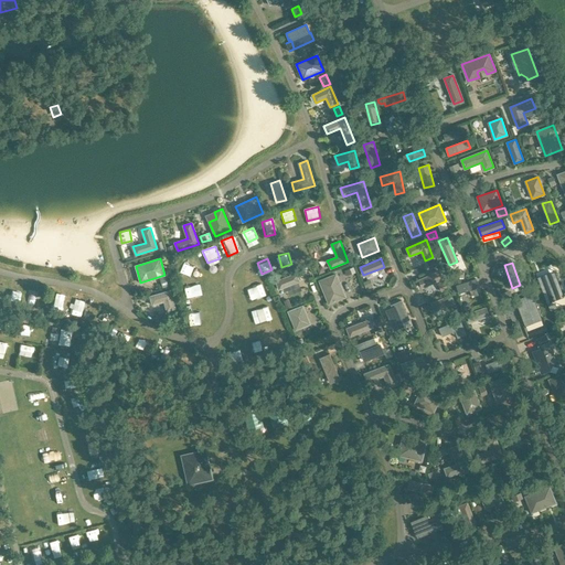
[(196,277),(198,265),(187,264),(184,276),(196,277)]
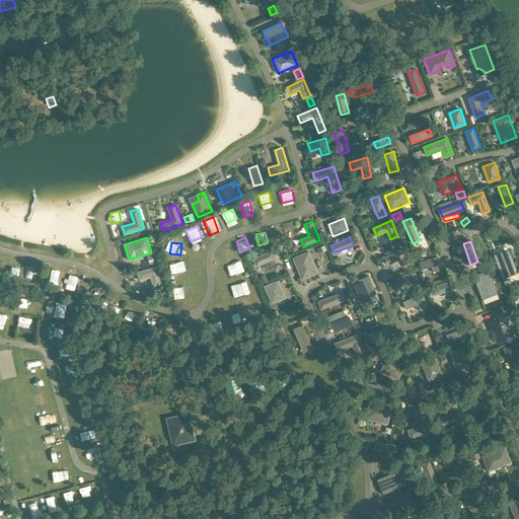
[(403,248),(385,256),(388,265),(406,256),(408,255),(404,248),(403,248)]
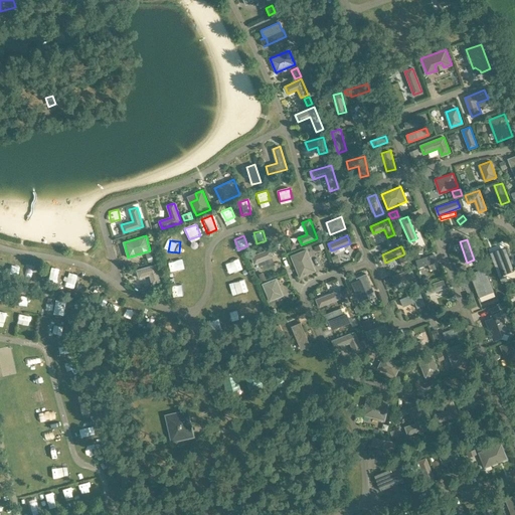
[(271,247),(251,255),(254,264),(274,255),(271,247)]
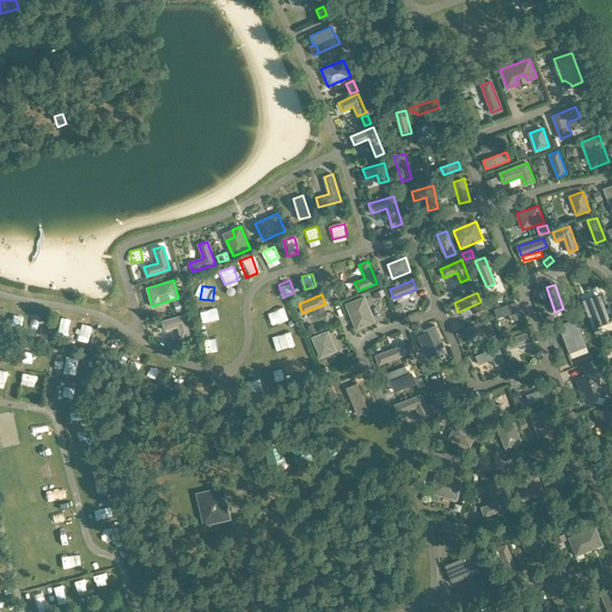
[(356,329),(374,322),(365,297),(347,304),(356,329)]
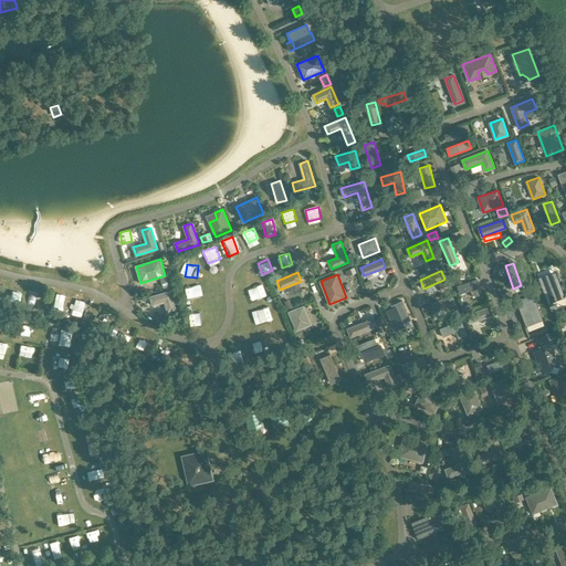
[(548,304),(565,297),(563,291),(562,292),(559,286),(561,285),(557,275),(548,279),(547,274),(538,278),(548,304)]
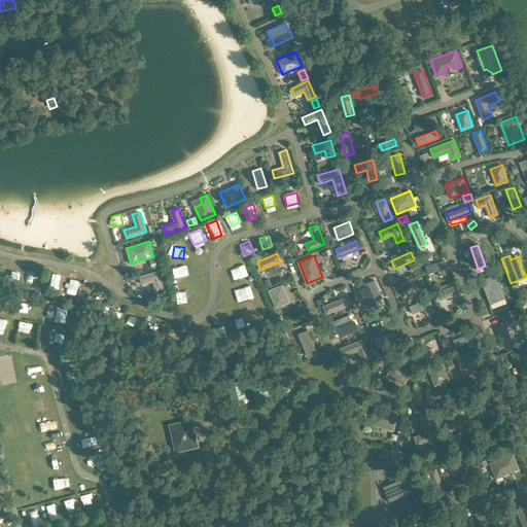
[(445,258),(425,266),(428,273),(447,267),(445,258)]
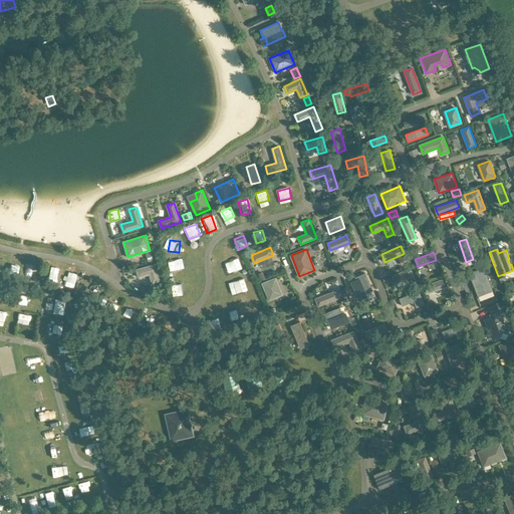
[(238,258),(227,259),(229,271),(239,270),(238,258)]
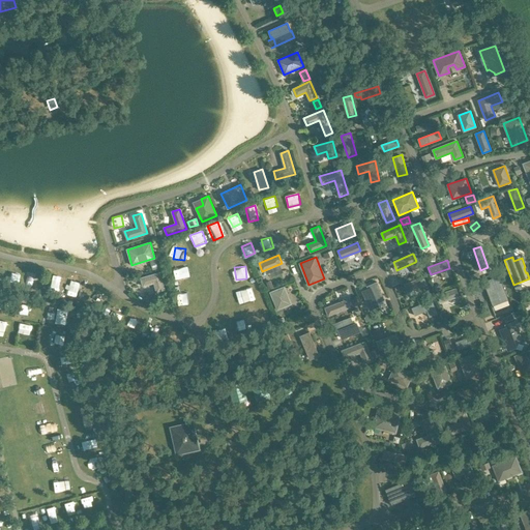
[(165,289),(159,272),(141,277),(143,286),(154,283),(156,292),(165,289)]
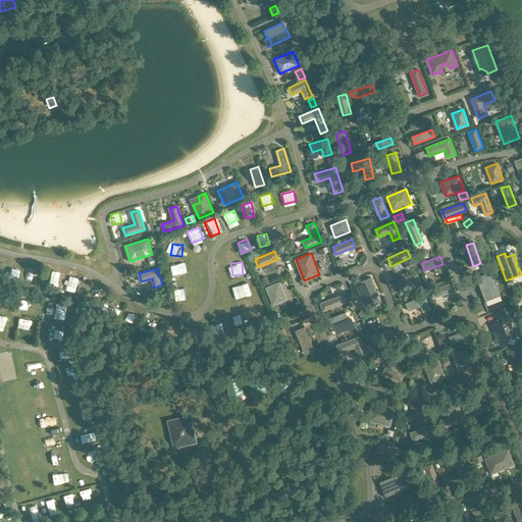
[(416,271),(399,279),(403,288),(419,280),(420,279),(416,271)]
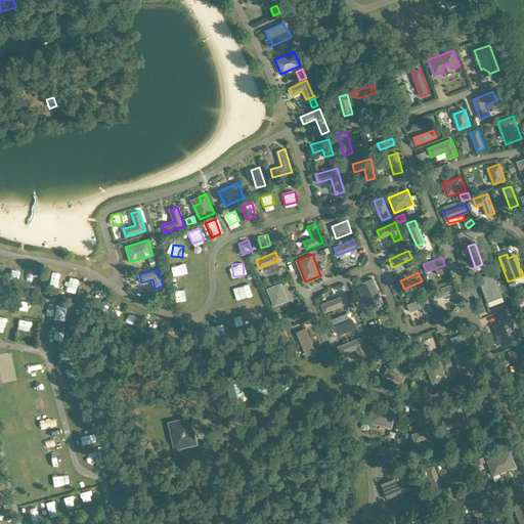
[(489,273),(470,280),(473,288),(492,280),(489,273)]
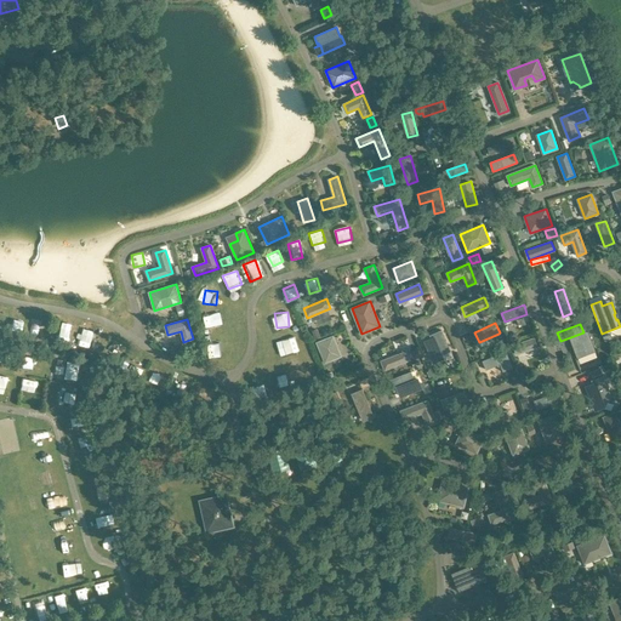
[(434,339),(426,342),(433,360),(443,357),(442,354),(450,349),(442,330),(432,334),(434,339)]
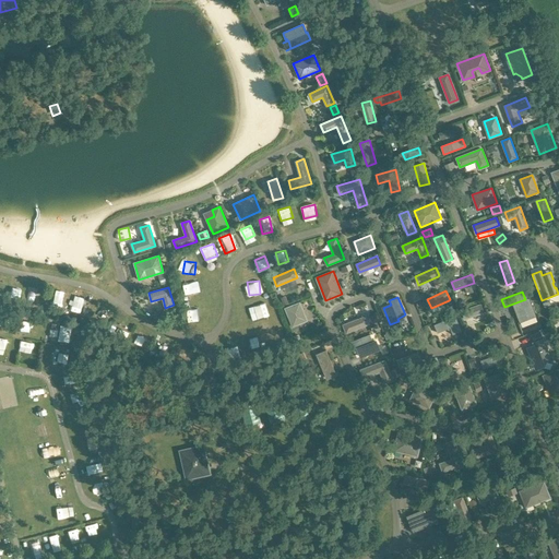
[(514,314),(528,307),(525,299),(510,307),(514,314)]
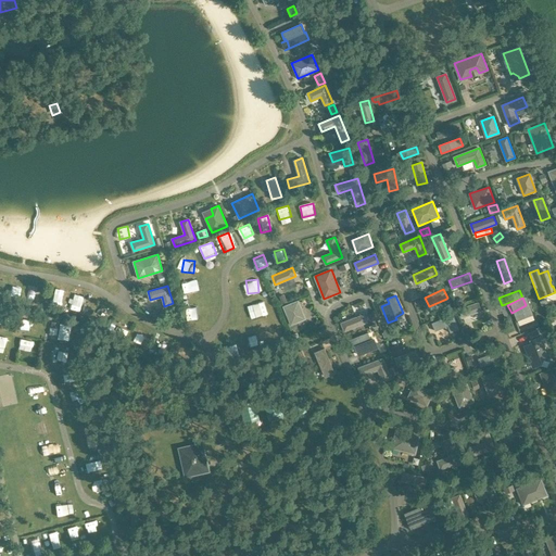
[(291,325),(306,318),(299,301),(283,306),(291,325)]
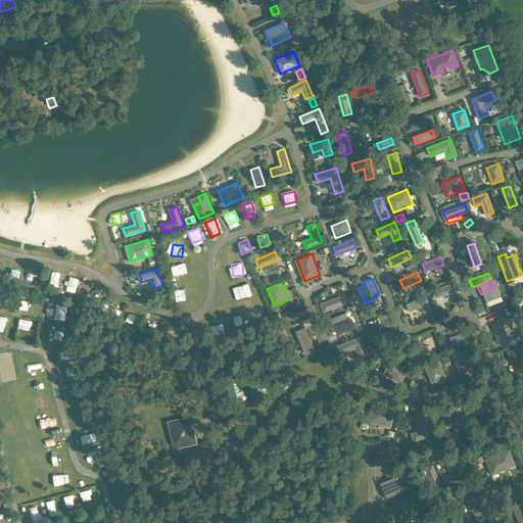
[(251,284),(240,285),(241,295),(252,293),(251,284)]
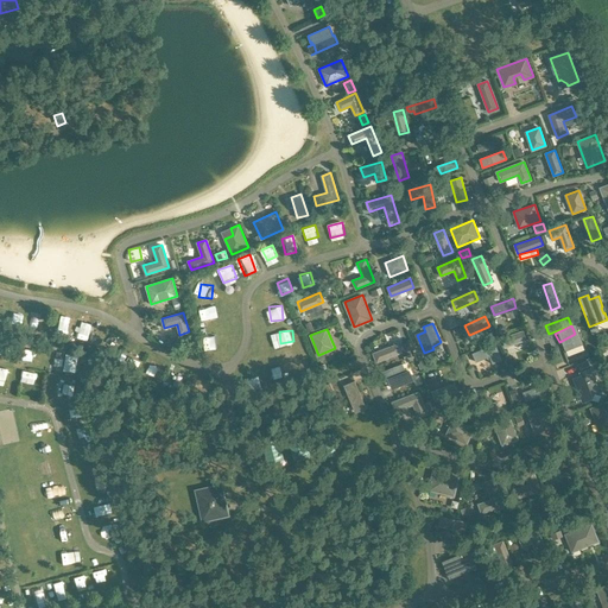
[(523,330),(502,337),(506,347),(526,340),(527,340),(524,330),(523,330)]
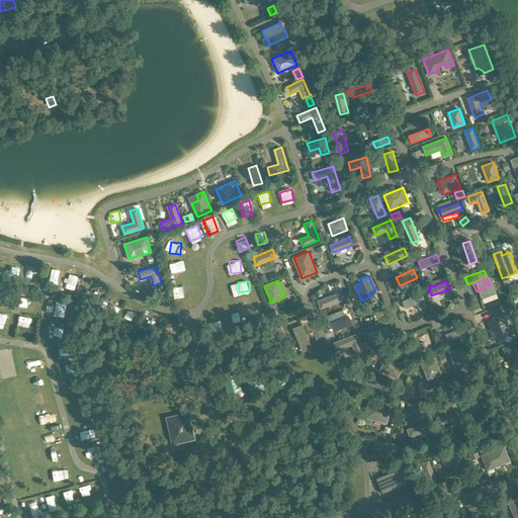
[(348,289),(342,291),(345,299),(351,297),(348,289)]
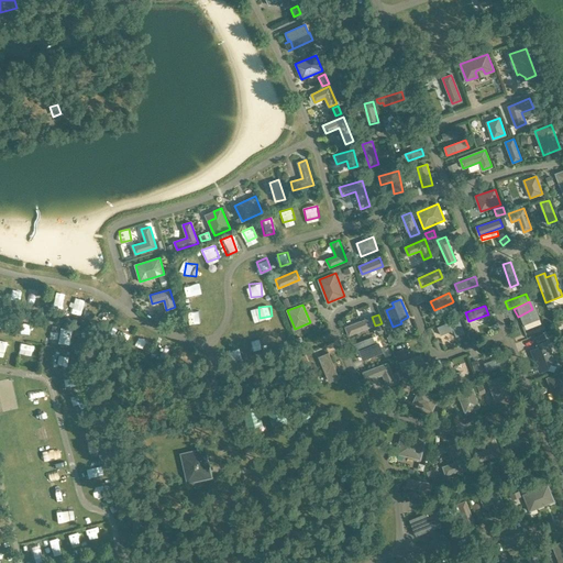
[(368,318),(345,327),(349,335),(372,327),(368,318)]
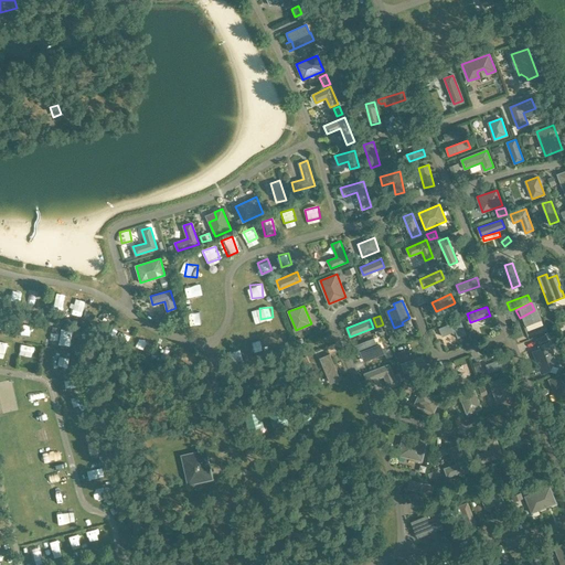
[(466,334),(460,319),(439,328),(443,336),(455,331),(458,338),(466,334)]
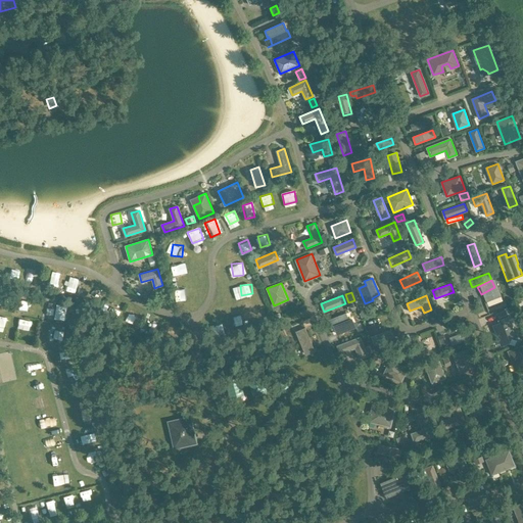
[(503,296),(486,302),(489,312),(507,305),(503,296)]
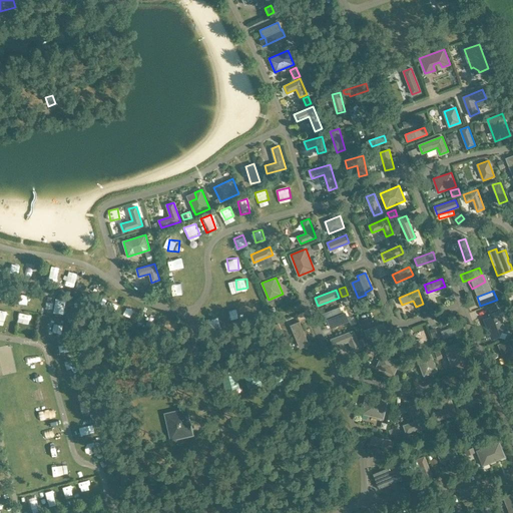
[(27,308),(28,295),(19,294),(19,308),(27,308)]
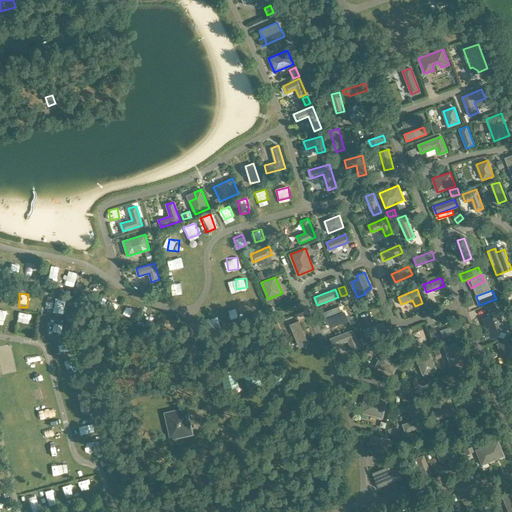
[(242,297),(241,309),(251,310),(251,297),(242,297)]
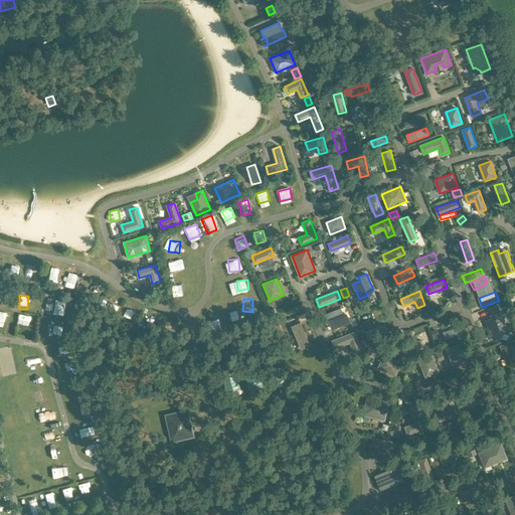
[(64,315),(66,301),(56,300),(54,314),(64,315)]
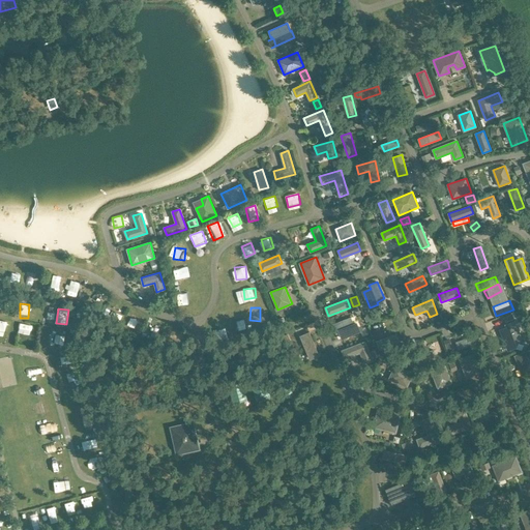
[(351,317),(332,324),(335,331),(340,330),(343,337),(359,331),(356,323),(354,324),(351,317)]
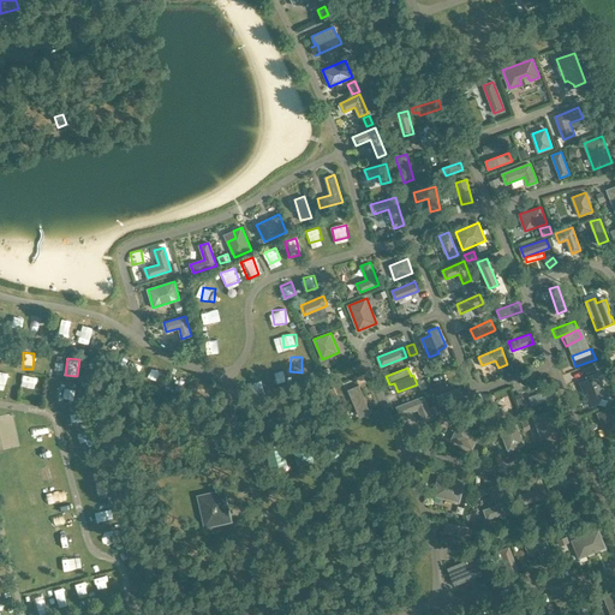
[(34,389),(37,377),(24,372),(19,384),(34,389)]
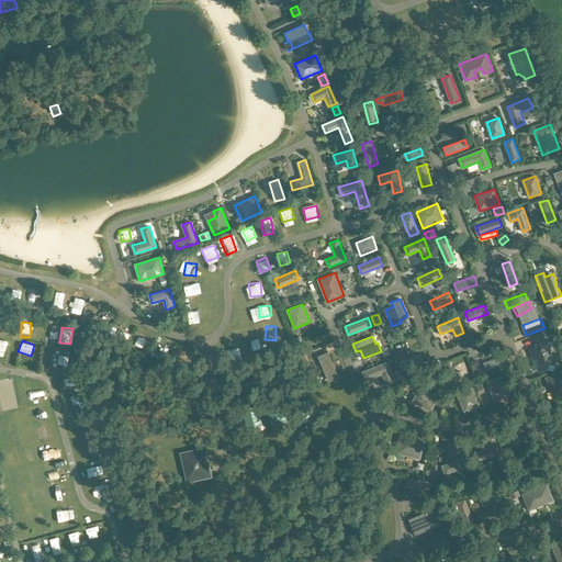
[(535,364),(555,357),(552,348),(531,356),(535,364)]
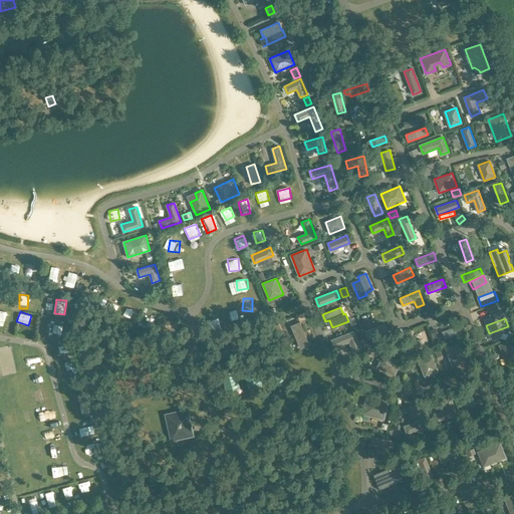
[(291,325),(301,347),(309,343),(300,321),(291,325)]
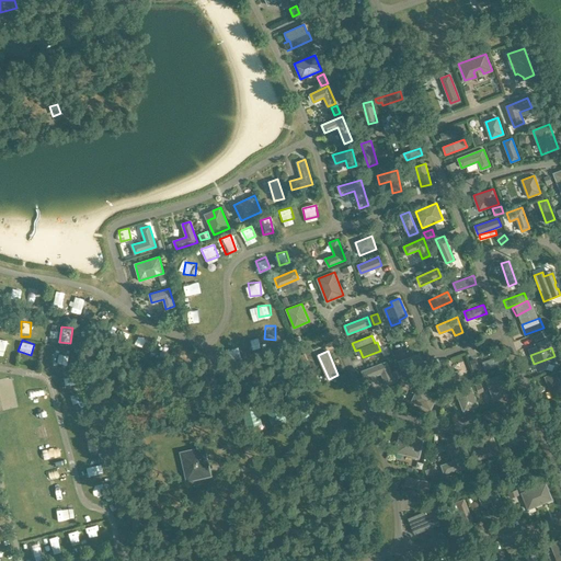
[(60,353),(57,365),(68,368),(71,355),(60,353)]
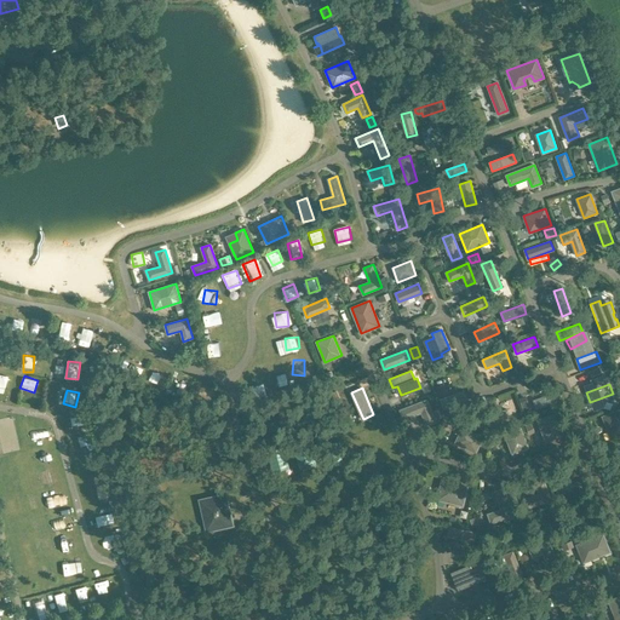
[(463,390),(441,399),(445,408),(466,400),(464,390),(463,390)]
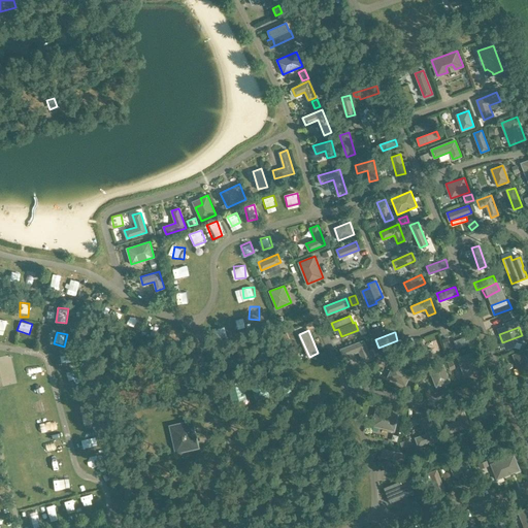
[(472,333),(454,340),(457,349),(474,341),(475,341),(472,333)]
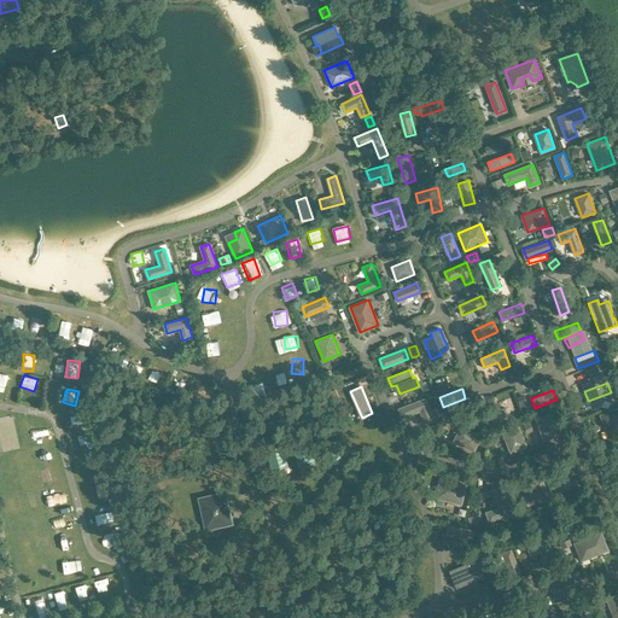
[(435,420),(426,398),(398,408),(402,418),(420,412),(425,424),(435,420)]
